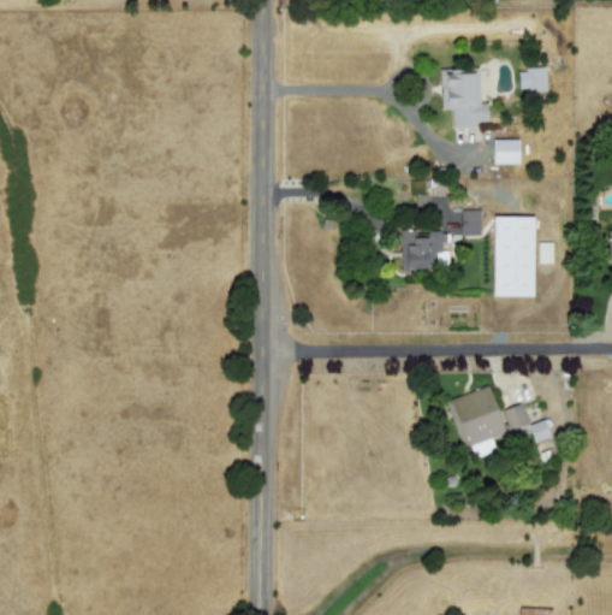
[(443,108),(453,108),(453,126),(480,126),(480,120),(489,120),(489,102),(481,102),(480,67),(441,69),(443,108)]
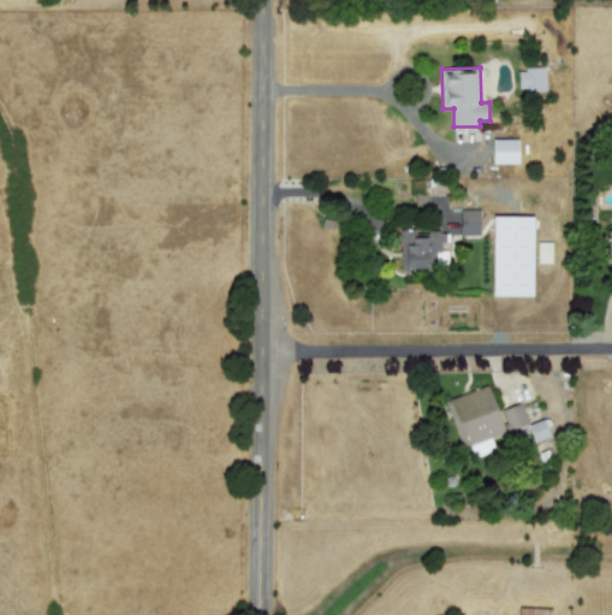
[(521,140),(495,139),(495,163),(521,164),(521,140)]
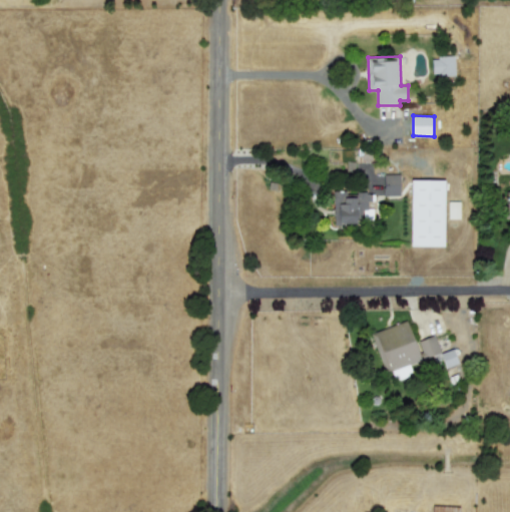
[(385,174),(386,196),(402,195),(402,174),(385,174)]
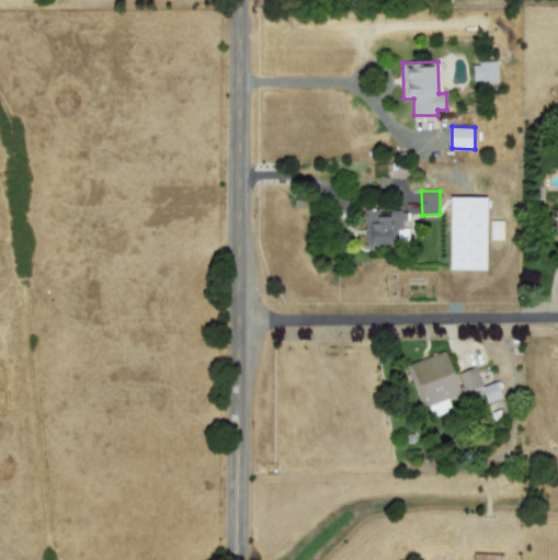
[(488,270),(489,197),(452,197),(451,269),(488,270)]
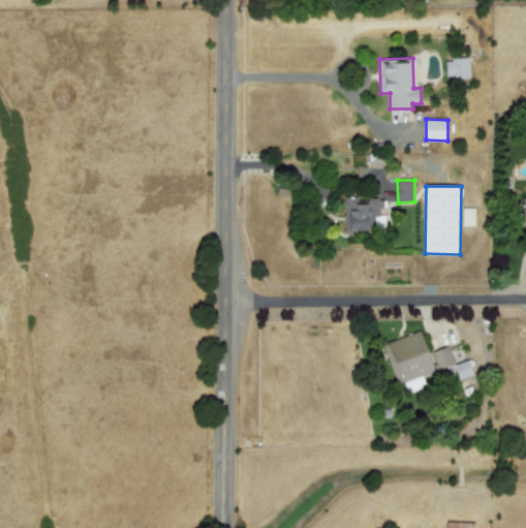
[(346,231),(369,231),(369,224),(382,224),(381,198),(370,199),(370,204),(359,204),(359,196),(345,197),(346,231)]
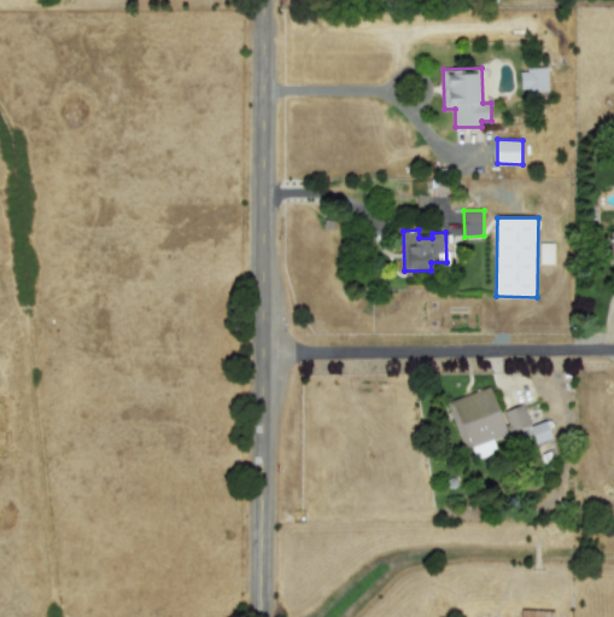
[(449,401),(466,449),(509,435),(492,386),(449,401)]
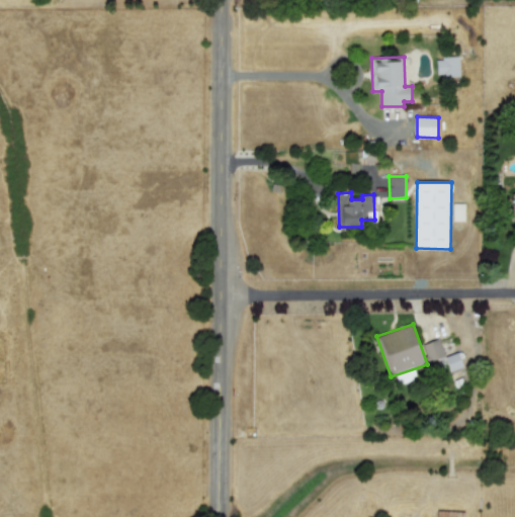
[(428,362),(446,356),(440,339),(424,344),(427,353),(425,353),(428,362)]
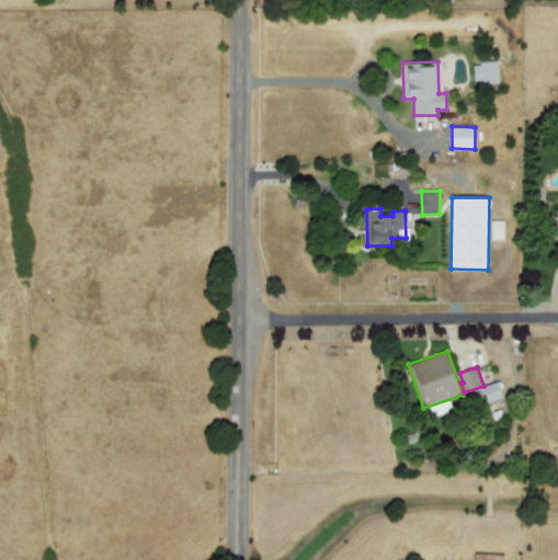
[(502,399),(499,383),(485,386),(488,402),(502,399)]
